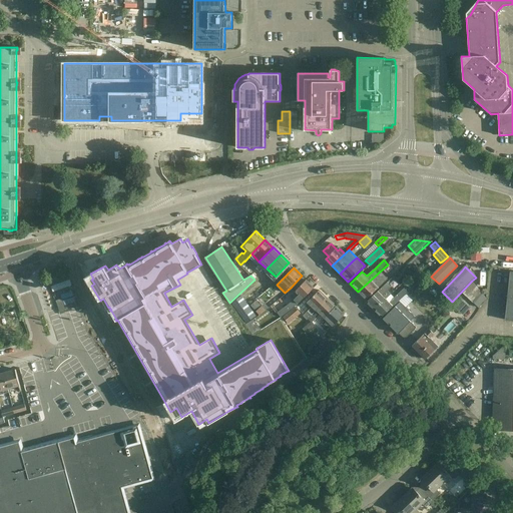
[(388,280),(380,272),(358,292),(366,300),(388,280)]
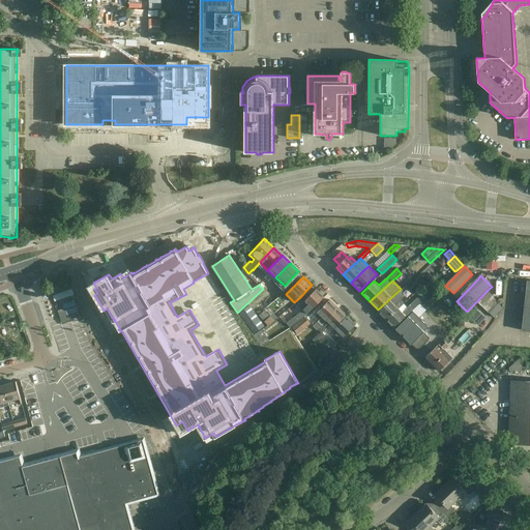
[(316,289),(315,291),(304,301),(299,305),(303,310),(296,316),(287,323),(290,328),(307,315),(313,310),(324,297),(316,289)]
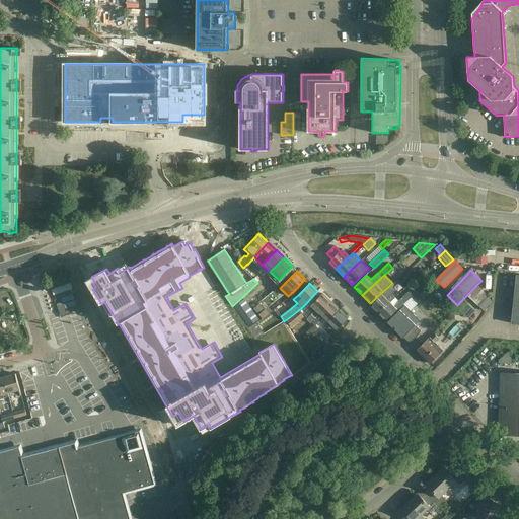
[(491,307),(500,297),(484,283),(474,292),(491,307)]
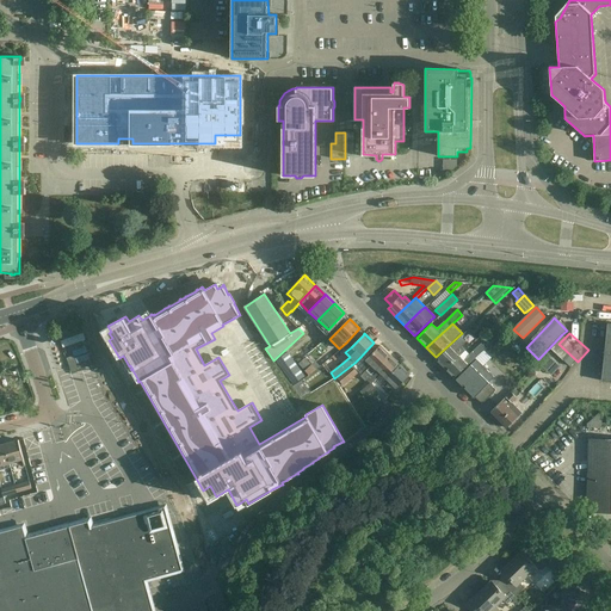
[(467,341),(462,335),(436,359),(444,368),(458,356),(460,357),(466,351),(462,347),(467,341)]
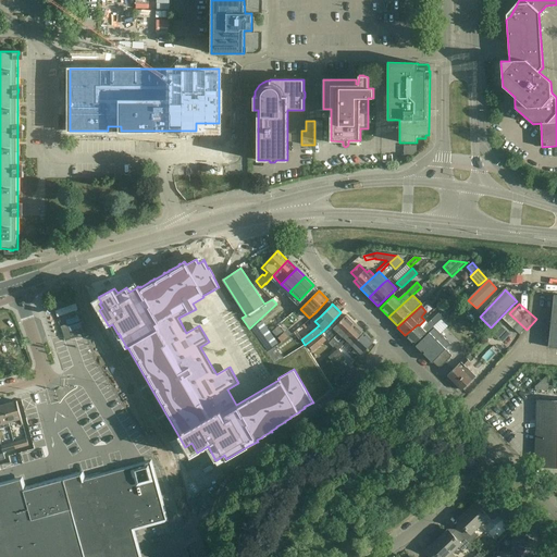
[(443,318),(438,313),(430,321),(429,321),(426,323),(424,320),(419,325),(418,324),(405,335),(415,344),(422,336),(443,318)]
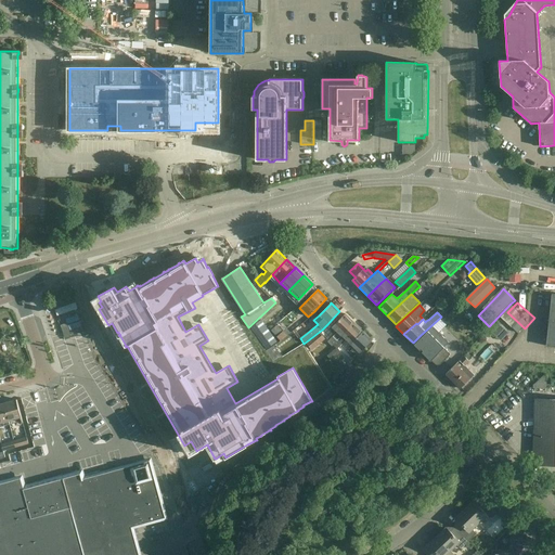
[(345,314),(337,322),(333,327),(337,332),(327,341),(332,346),(353,322),(345,314)]
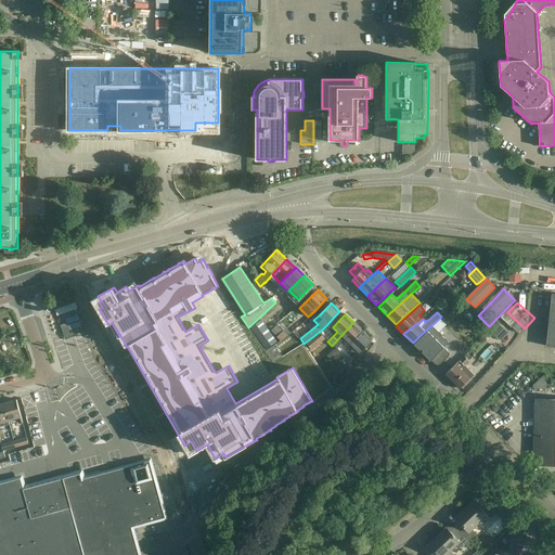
[(260,320),(249,328),(266,350),(275,343),(260,320)]
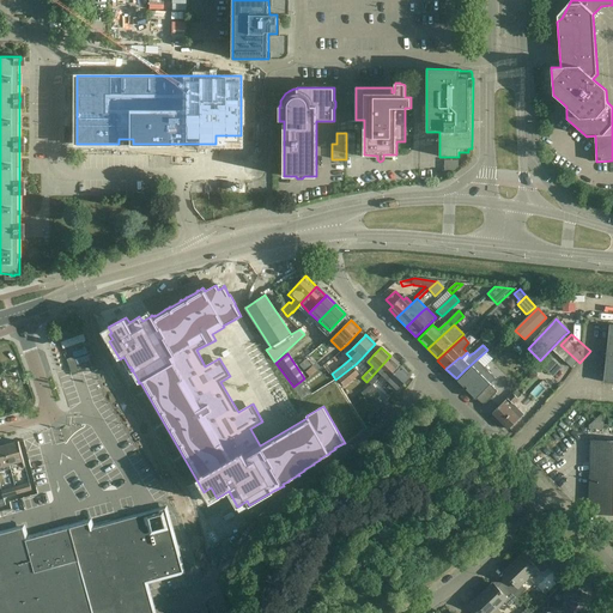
[(548,354),(540,364),(553,377),(562,368),(548,354)]
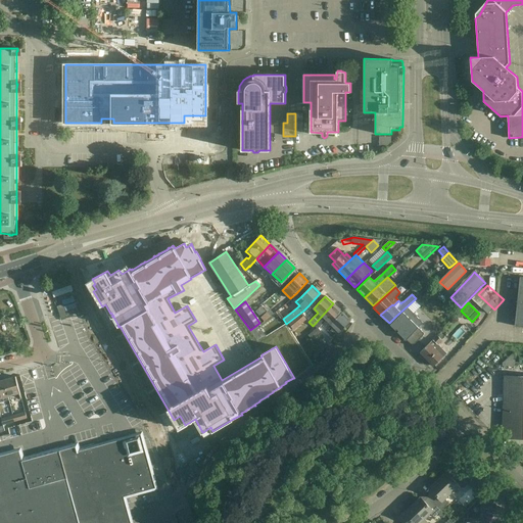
[(342,313),(333,303),(313,326),(316,329),(308,335),(313,342),(316,339),(315,337),(321,331),(319,329),(326,321),(328,323),(327,324),(329,326),(342,313)]
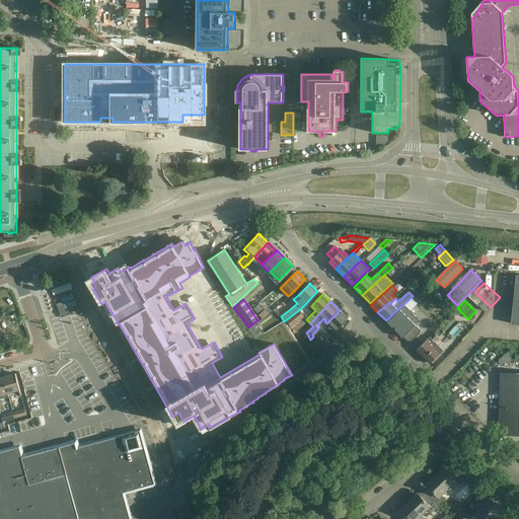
[(404,305),(387,322),(403,338),(410,344),(422,331),(416,325),(420,320),(404,305)]
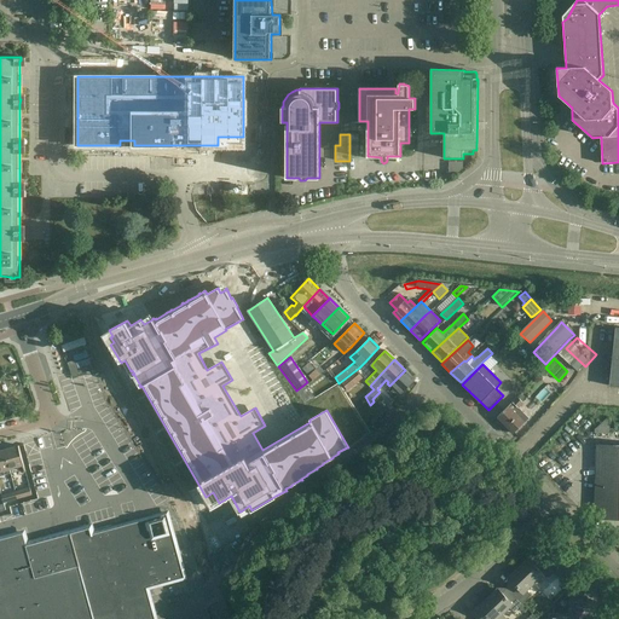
[(320,375),(317,370),(310,376),(314,381),(320,375)]
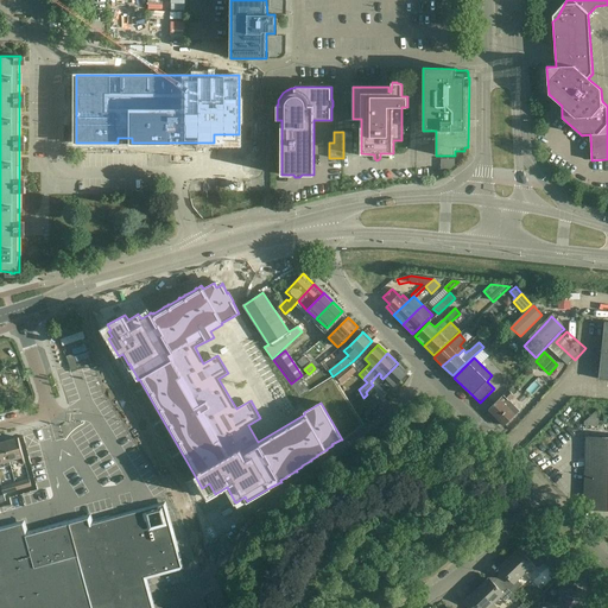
[(349,363),(335,377),(341,384),(356,372),(349,363)]
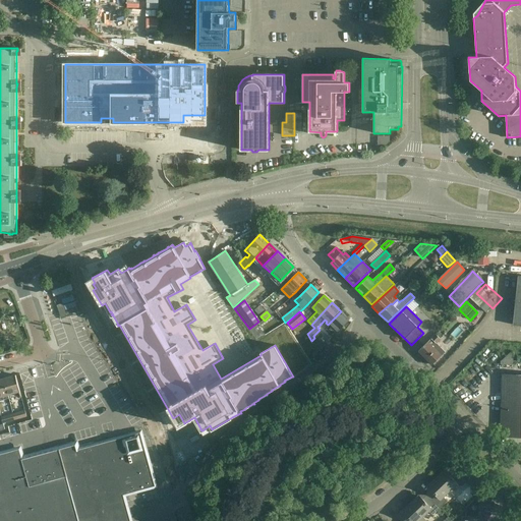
[(349,320),(341,311),(328,325),(329,326),(331,325),(338,332),(349,320)]
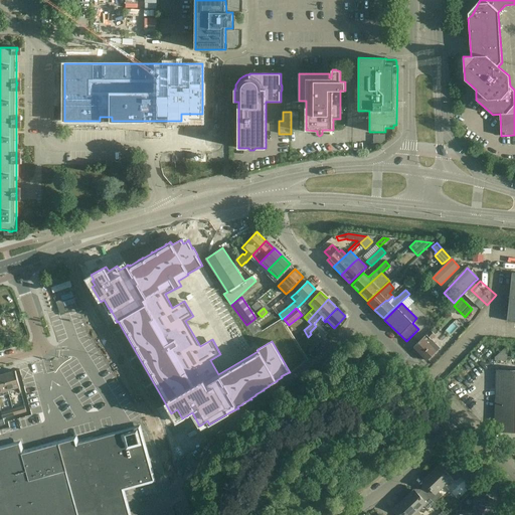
[(458,327),(450,335),(456,340),(464,332),(458,327)]
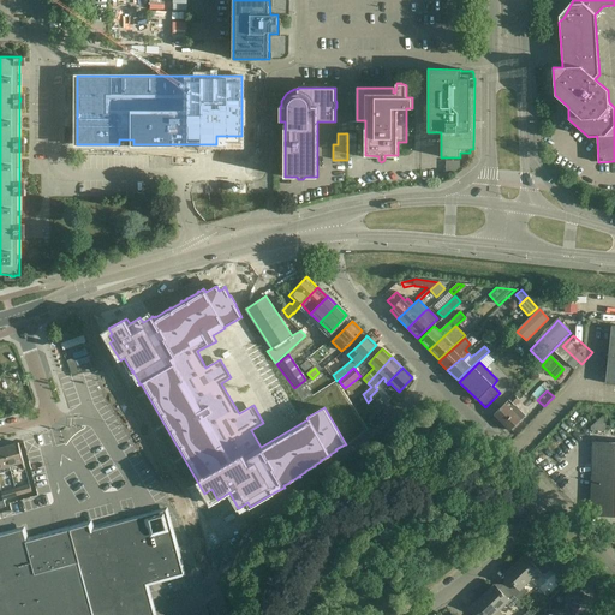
[(310,392),(300,398),(303,401),(312,395),(310,392)]
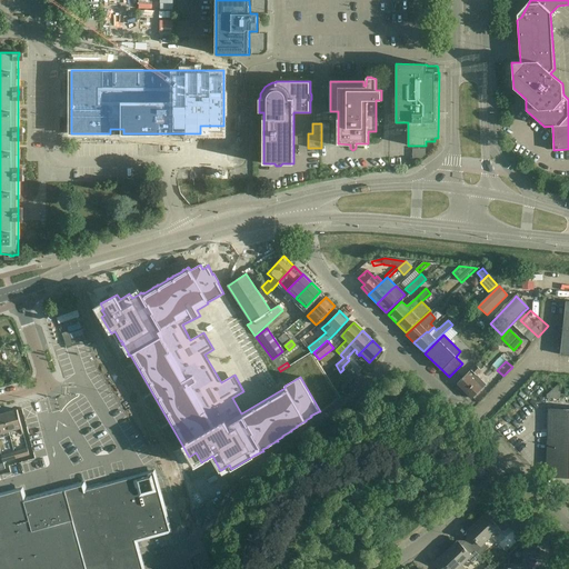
[(475,365),(457,383),(472,399),(480,391),(486,385),(477,375),(480,370),(475,365)]
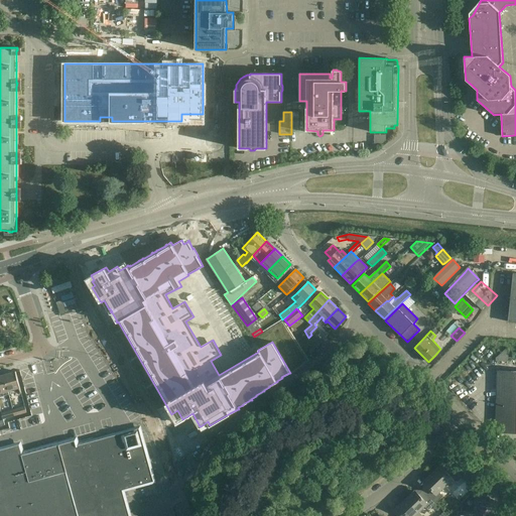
[(324,348),(330,342),(326,338),(319,344),(324,348)]
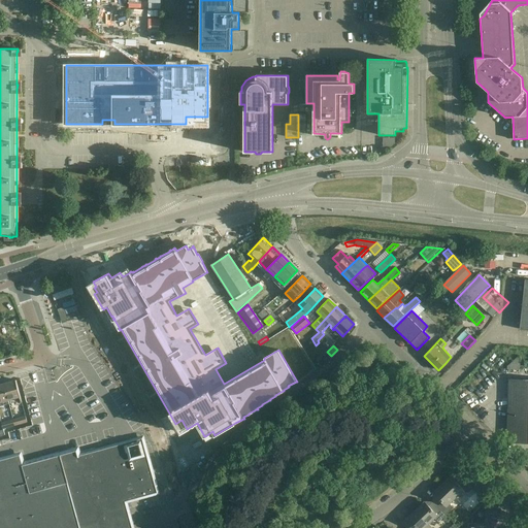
[(15,380),(3,384),(8,400),(15,398),(17,401),(22,400),(15,380)]
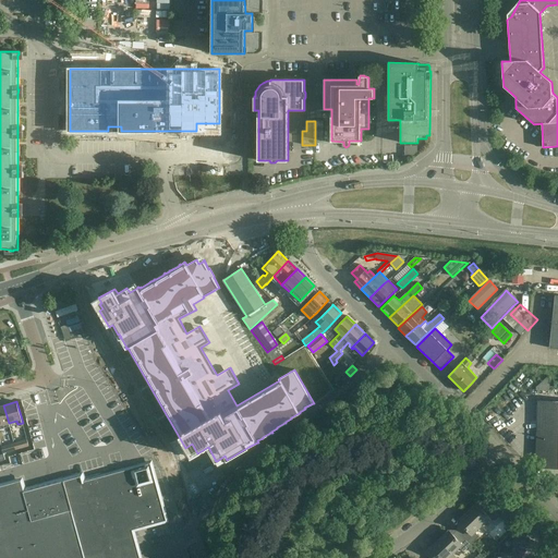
[(557,401),(537,402),(537,435),(557,435),(557,401)]
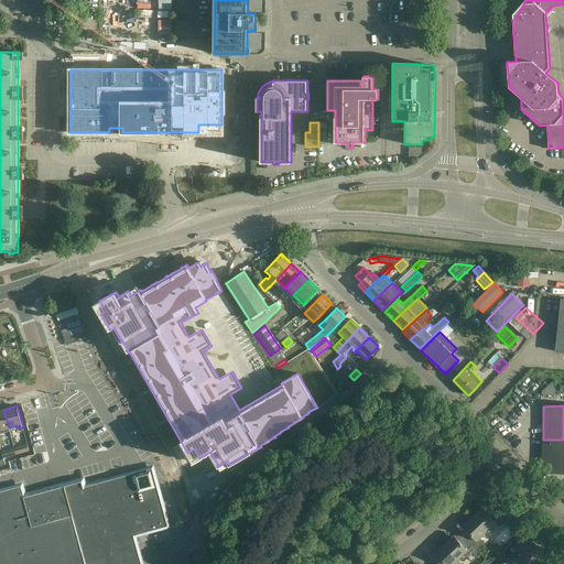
[(10,431),(9,427),(3,410),(0,410),(0,429),(2,429),(3,433),(10,431)]
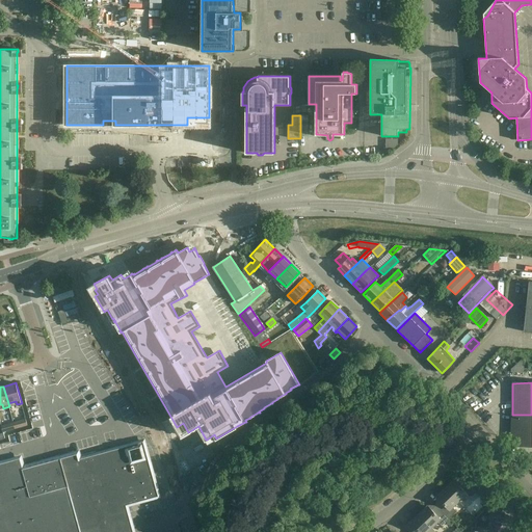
[(531,415),(512,415),(511,446),(531,446),(531,415)]
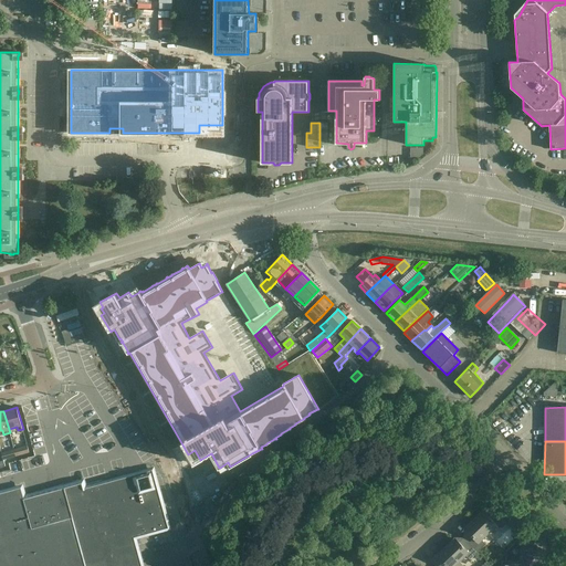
[(28,446),(14,450),(17,457),(29,453),(28,446)]
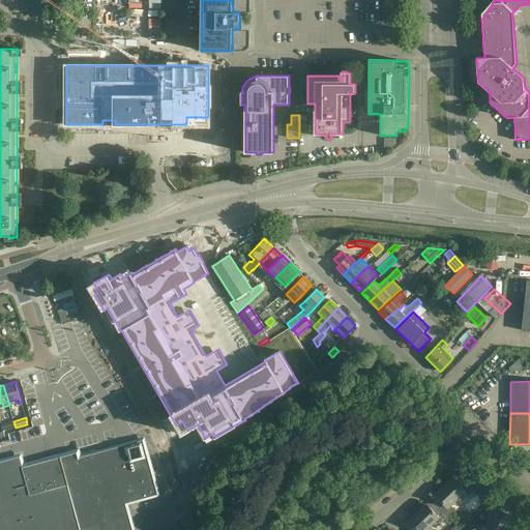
[(16,428),(13,421),(1,424),(3,431),(16,428)]
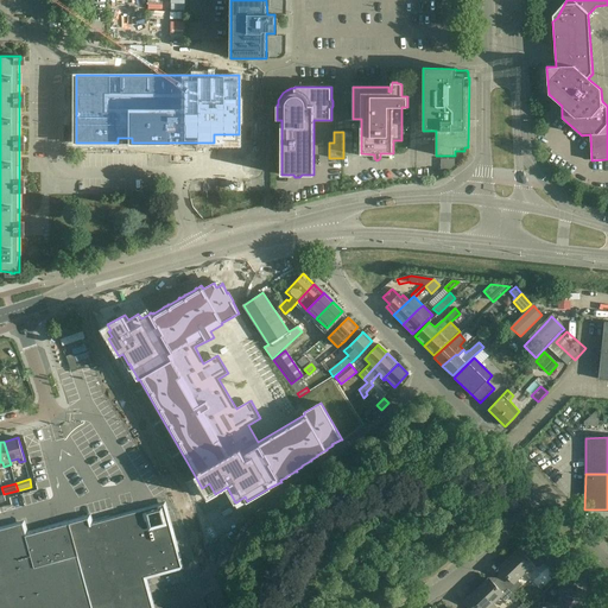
[(162,505),(71,530),(70,524),(62,526),(64,532),(40,538),(39,532),(26,536),(25,532),(23,533),(21,531),(0,536),(0,607),(152,607),(145,578),(178,569),(181,565),(165,507),(162,505)]
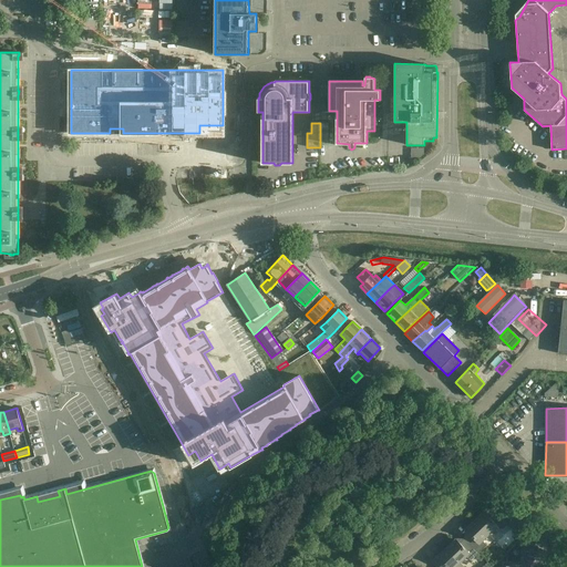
[(507,525),(494,511),(488,516),(484,512),(475,522),(488,535),(497,526),(502,531),(507,525)]
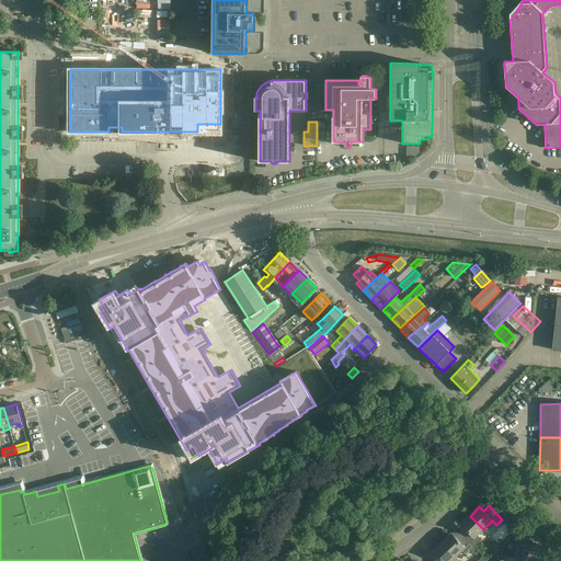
[(483,529),(470,516),(460,525),(465,528),(460,534),(473,548),(481,539),(477,535),(483,529)]
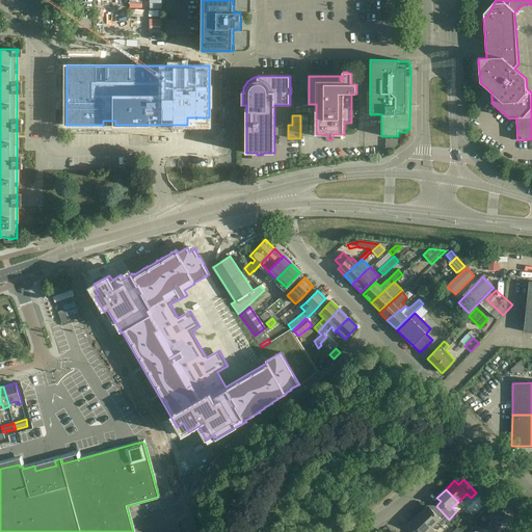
[(449,520),(436,506),(431,510),(428,506),(419,514),(431,528),(437,522),(442,526),(449,520)]
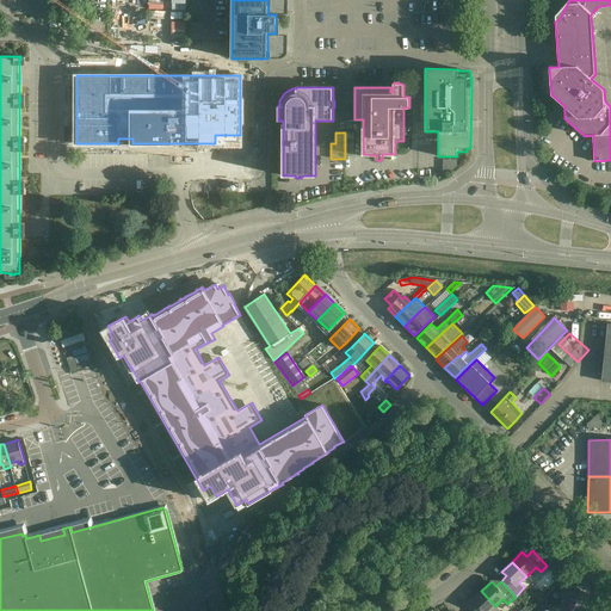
[(489,610),(495,606),(481,591),(471,600),(471,602),(469,604),(468,603),(464,605),(469,610),(489,610)]
